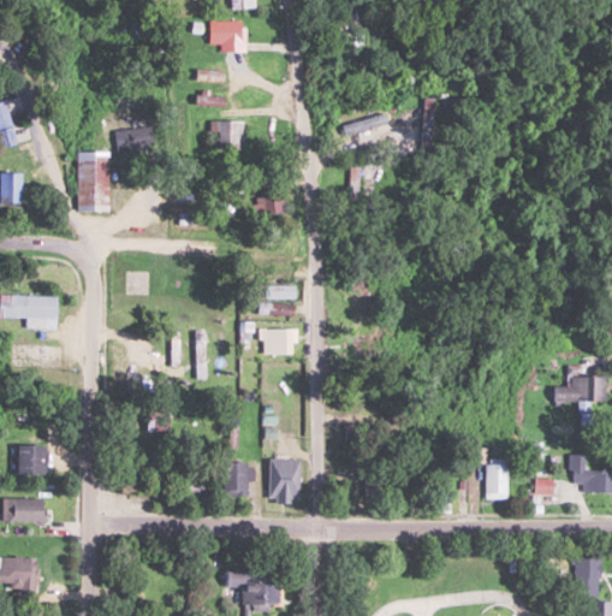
[(342,3),(338,18),(354,21),(356,6),(342,3)]
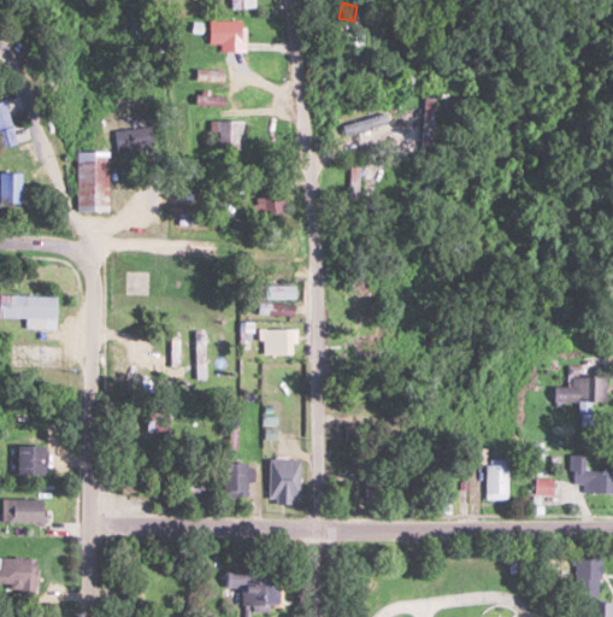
[(245,48),(245,21),(210,21),(210,48),(245,48)]
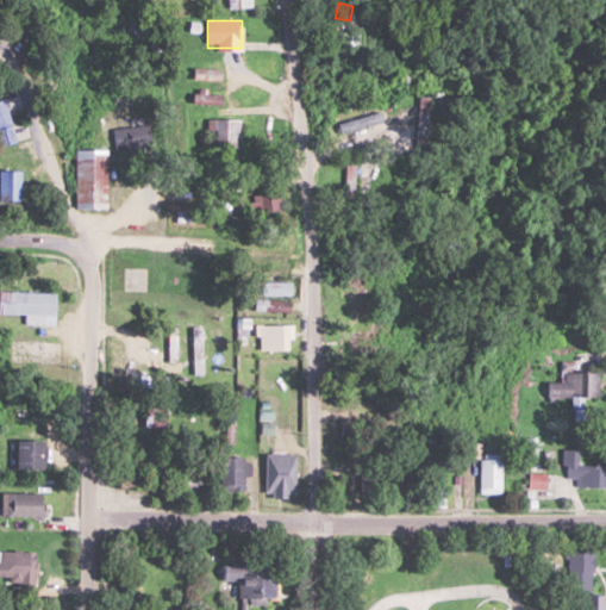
[(193,105),(223,105),(223,94),(193,94),(193,105)]
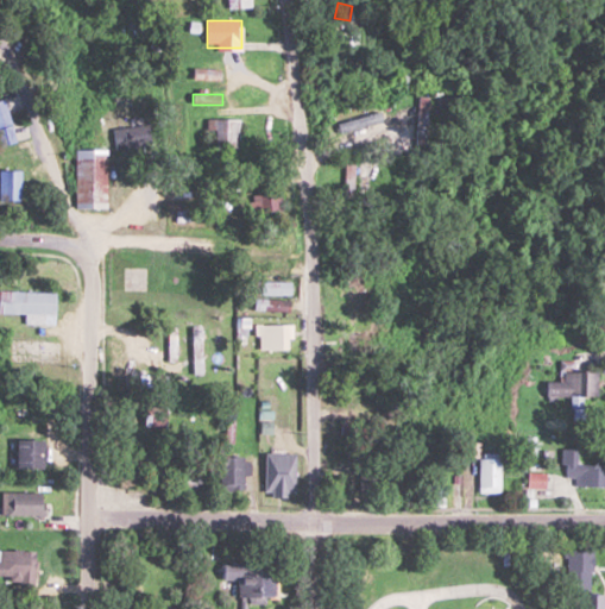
[(0,101),(0,130),(12,127),(6,100),(0,101)]
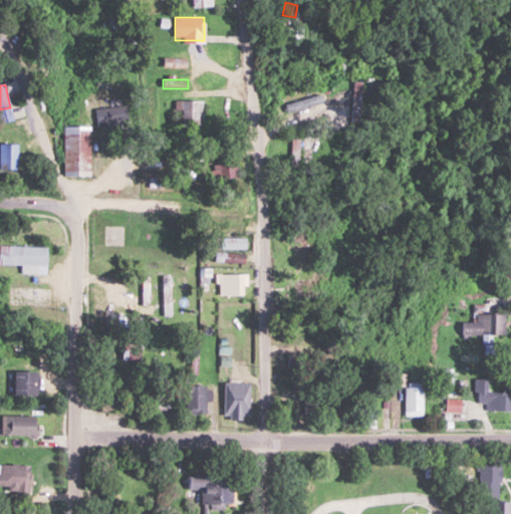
[(286,111),(313,103),(311,95),(284,104),(286,111)]
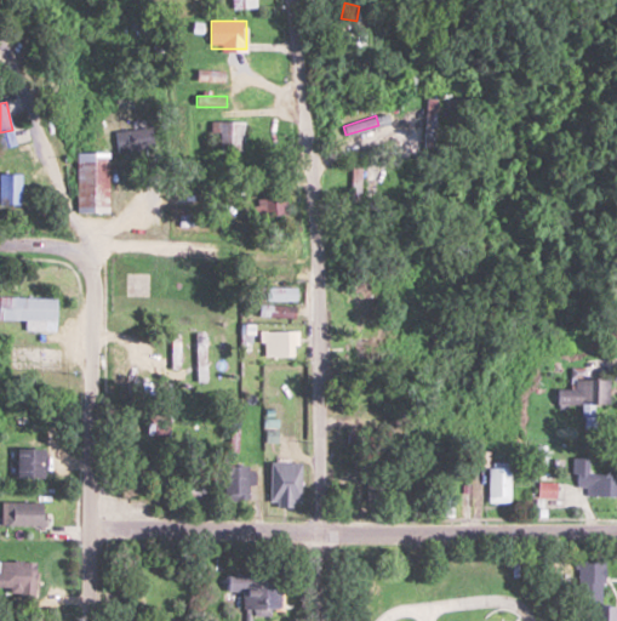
[(212,149),(245,149),(245,123),(212,123),(212,149)]
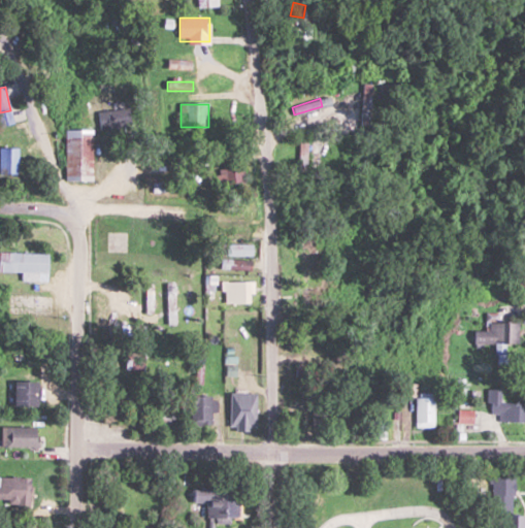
[(100,109),(100,128),(132,128),(132,109),(100,109)]
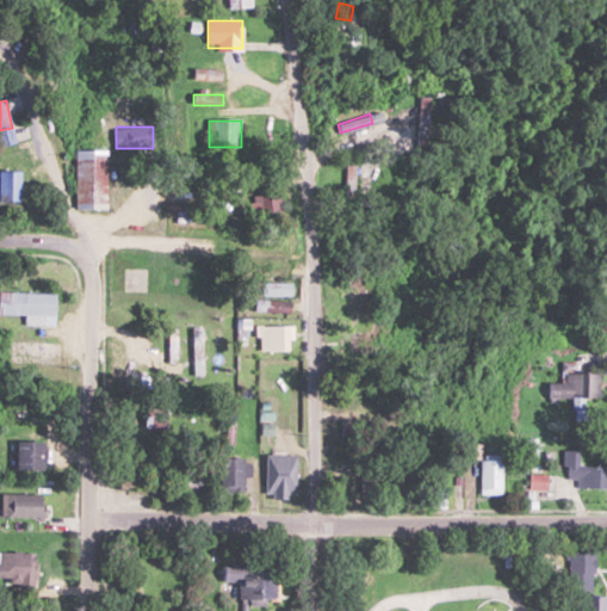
[(109,150),(76,150),(76,209),(109,209),(109,150)]
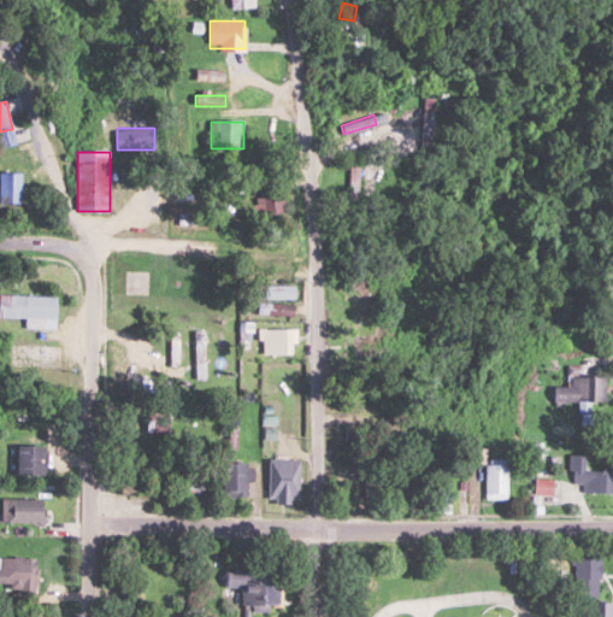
[(1,204),(21,204),(21,172),(1,172),(1,204)]
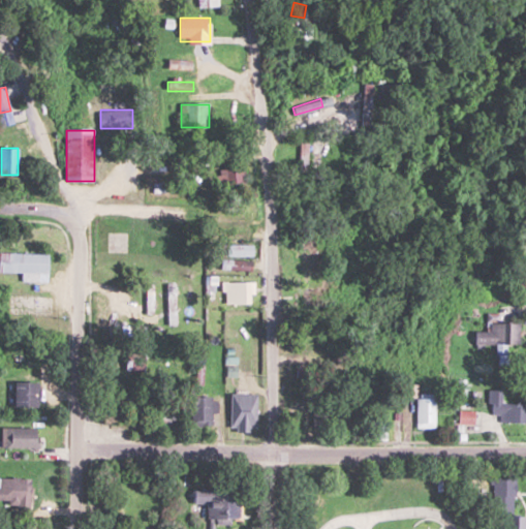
[(244,167),(228,169),(229,183),(245,181),(244,167)]
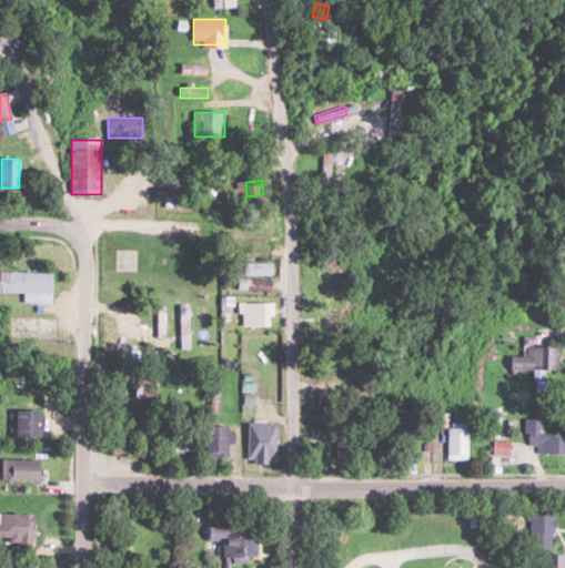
[(256,256),(256,213),(248,213),(248,256),(256,256)]
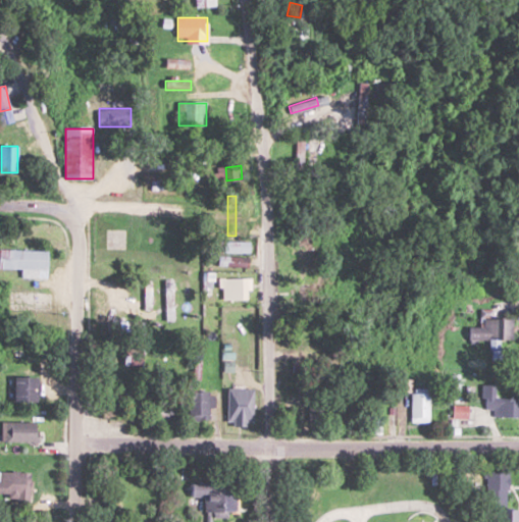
[(250,242),(223,242),(223,253),(250,253),(250,242)]
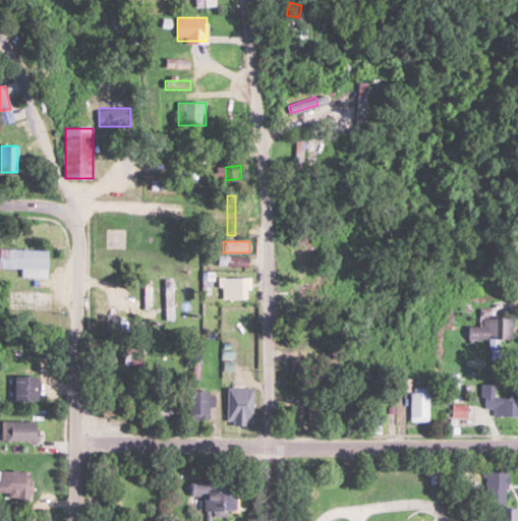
[(48,250),(0,249),(0,269),(22,270),(22,278),(48,278),(48,250)]
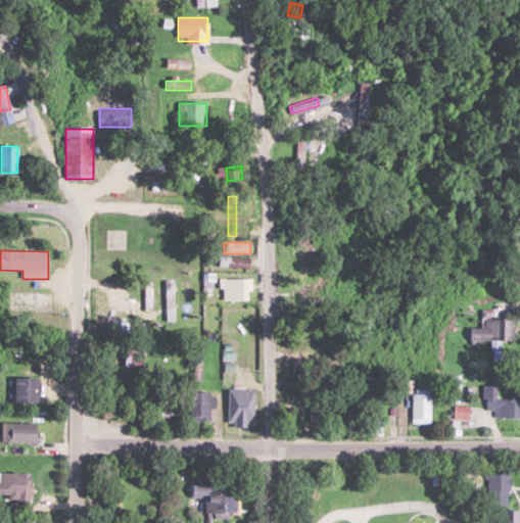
[(220,268),(250,268),(250,257),(220,257),(220,268)]
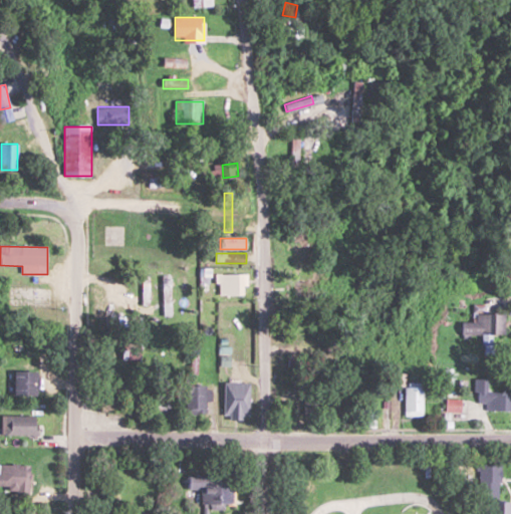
[(220,295),(248,295),(248,274),(220,274),(220,295)]
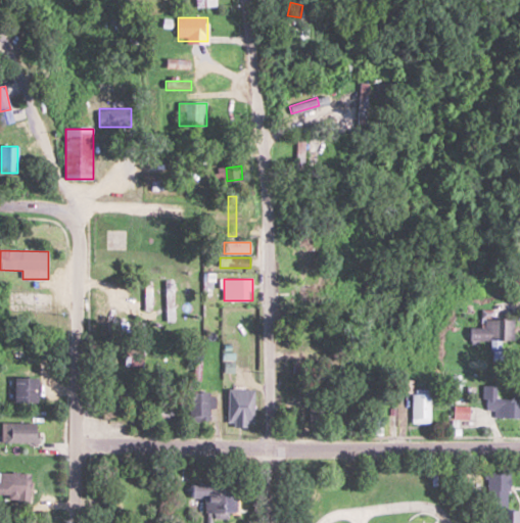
[(517,340),(517,319),(485,319),(485,328),(472,328),(472,341),(495,341),(495,358),(503,358),(504,340),(517,340)]
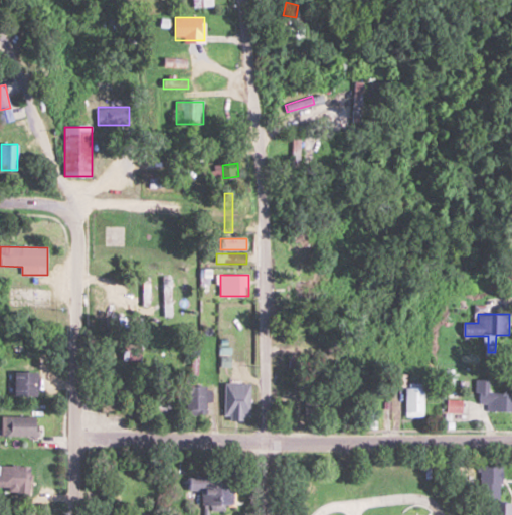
[(141,361),(142,341),(124,340),(123,361),(141,361)]
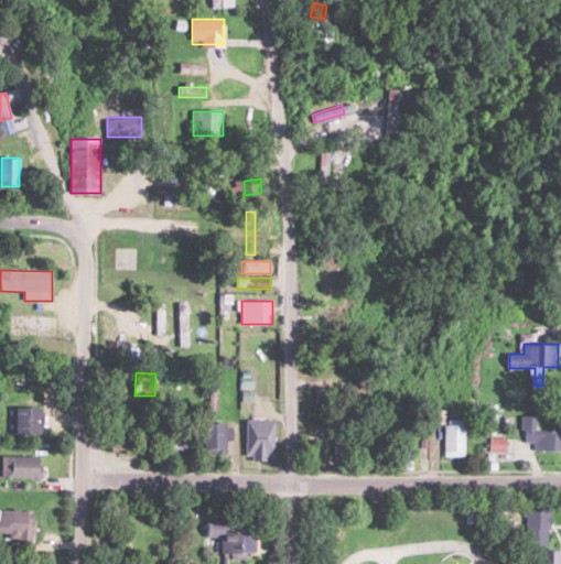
[(41,434),(41,408),(15,408),(15,434),(41,434)]
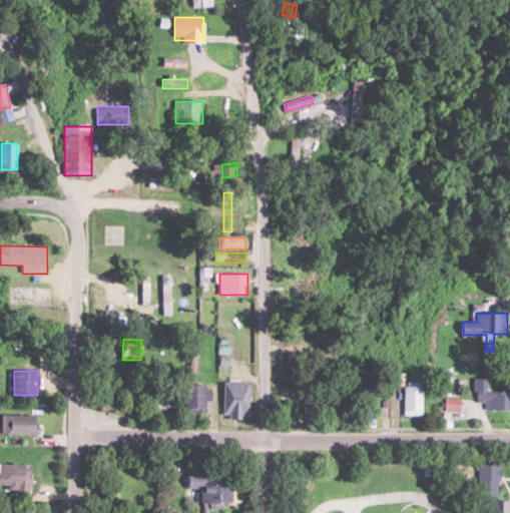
[(488,409),(507,409),(508,391),(490,391),(490,379),(478,379),(477,401),(488,402),(488,409)]
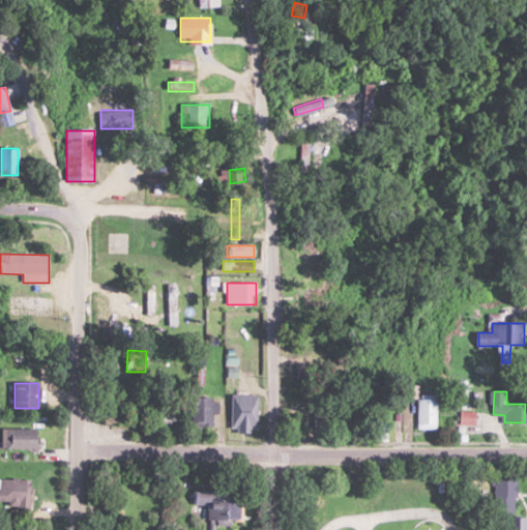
[(232,431),(259,431),(259,394),(232,394),(232,431)]
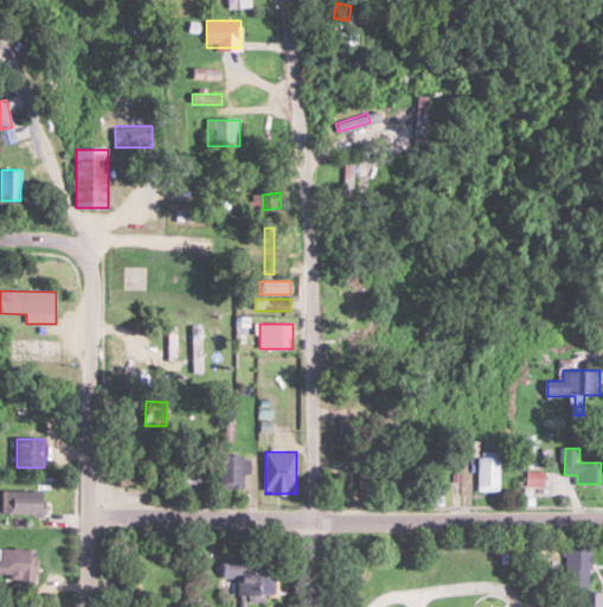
[(251,473),(251,455),(222,455),(222,486),(244,486),(244,473),(251,473)]
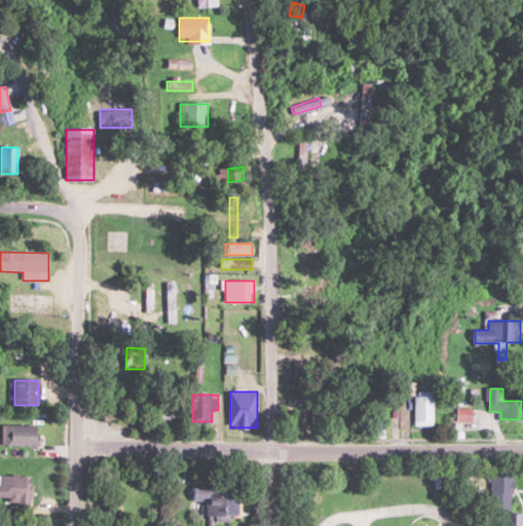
[(415,395),(415,426),(435,426),(435,395),(415,395)]
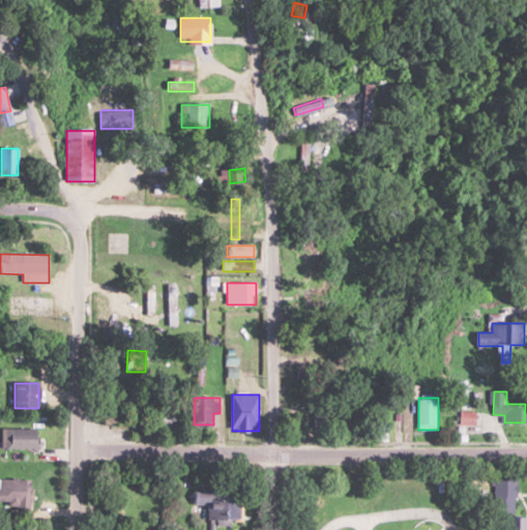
[(157,402),(157,425),(177,425),(177,402),(157,402)]
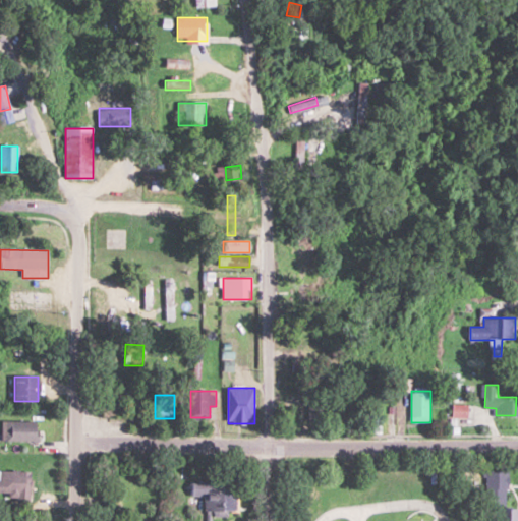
[(2,441),(40,441),(40,420),(2,420),(2,441)]
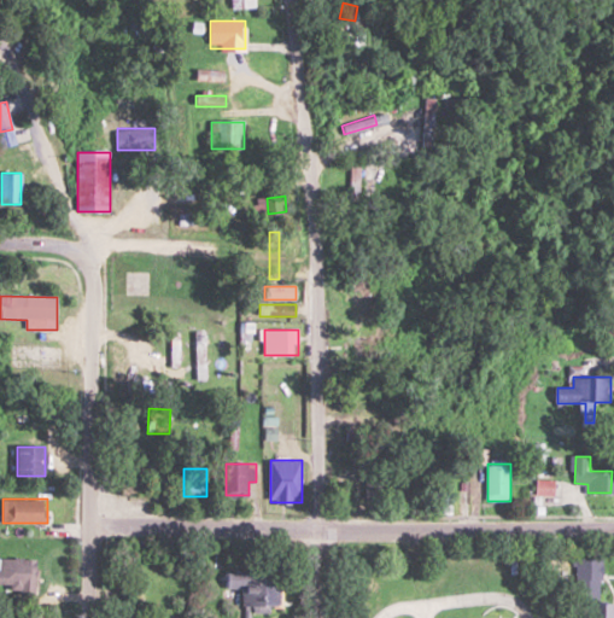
[(0,588),(37,590),(37,559),(0,558),(0,588)]
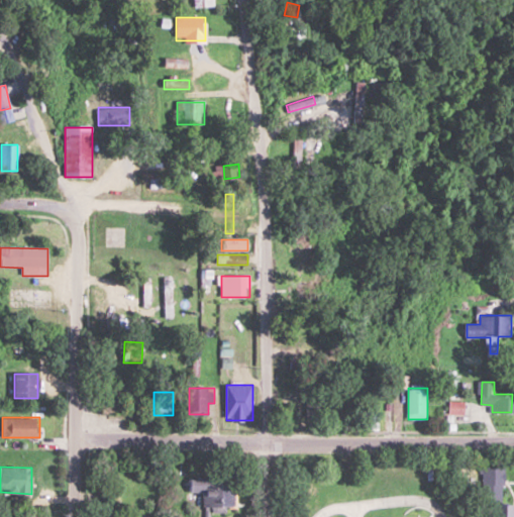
[(201,508),(234,508),(235,479),(190,479),(190,493),(201,493),(201,508)]
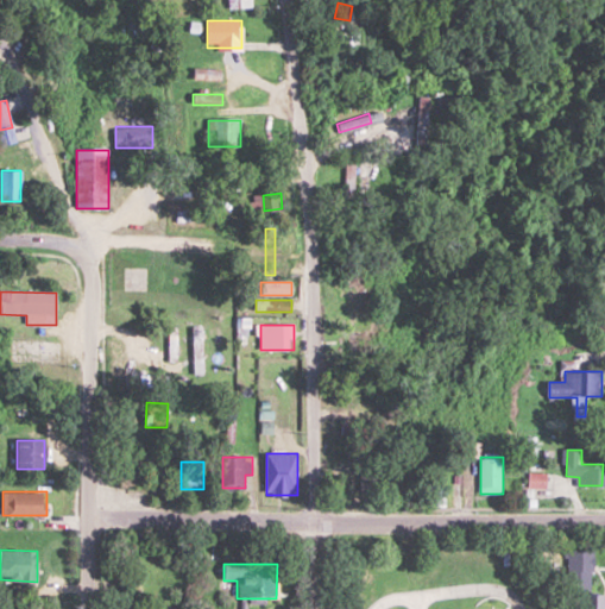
[(583,608),(604,608),(604,596),(584,596),(583,608)]
